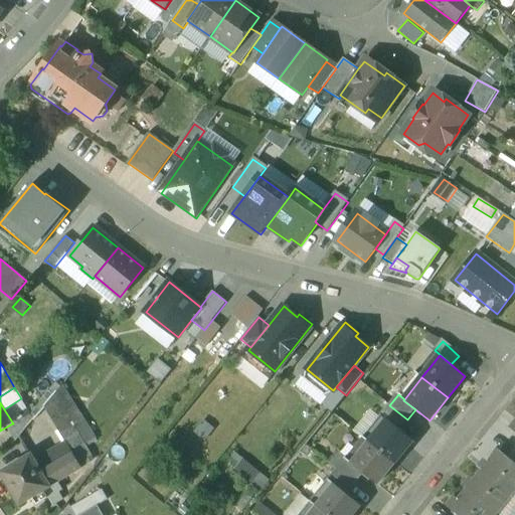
[(32,405),(26,409),(29,413),(31,417),(38,415),(32,405)]
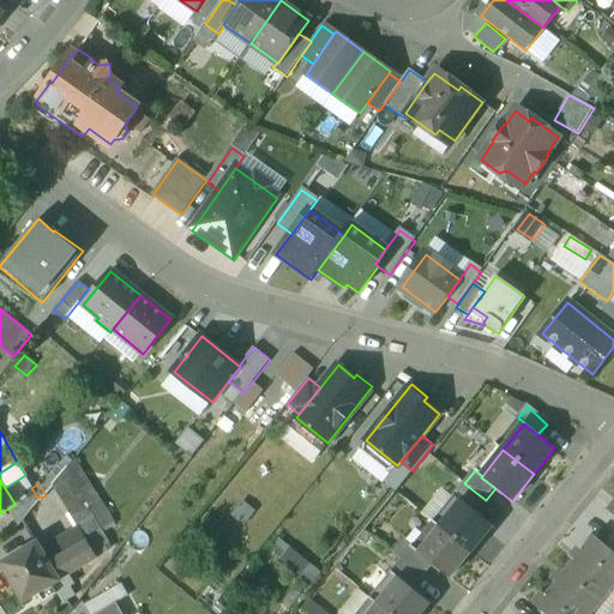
[(486,500),(464,483),(453,497),(461,503),(462,501),(475,513),(486,500)]
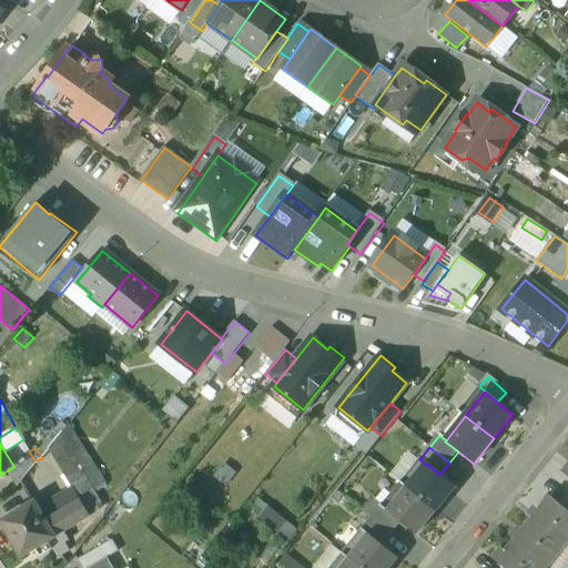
[(14,467),(13,467),(21,480),(29,470),(36,463),(34,460),(32,456),(14,467)]
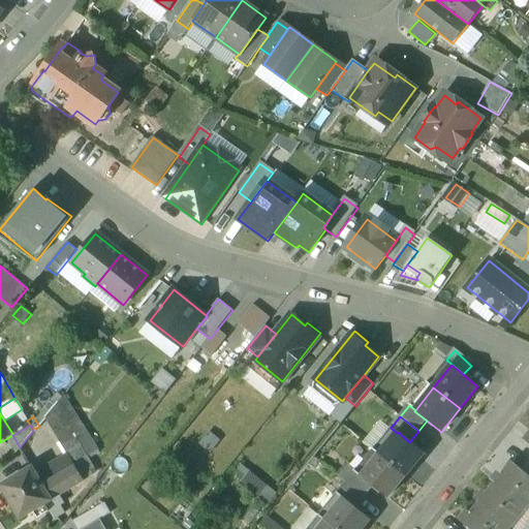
[(39,427),(32,429),(33,431),(43,447),(55,441),(45,425),(39,427)]
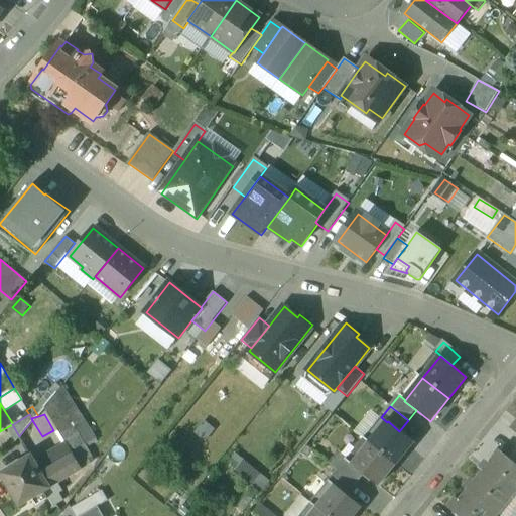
[(387,422),(370,443),(396,465),(413,442),(399,431),(388,421),(387,422)]
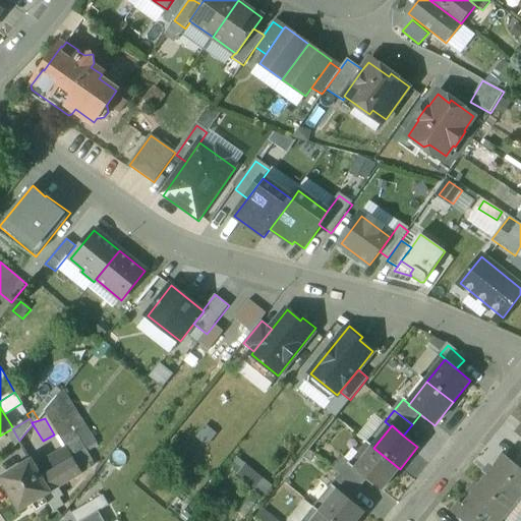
[(34,444),(26,431),(19,441),(24,449),(34,444)]
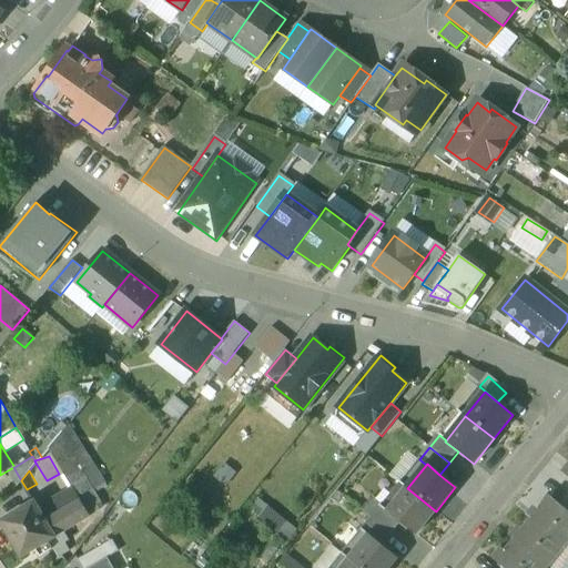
[(82,472),(68,480),(78,497),(92,488),(82,472)]
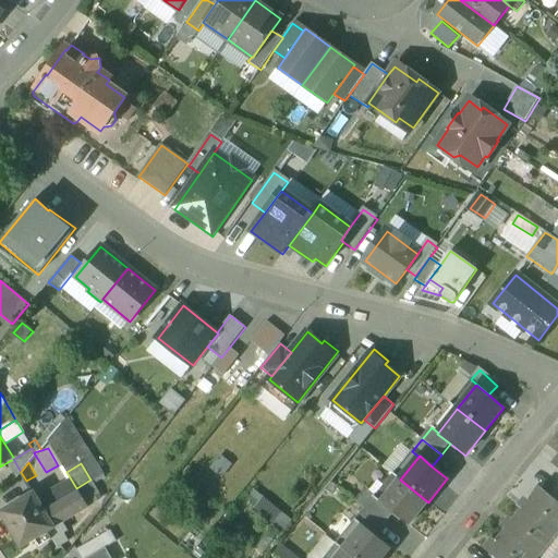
[(393,487),(375,510),(403,533),(422,510),(408,497),(395,487),(393,487)]
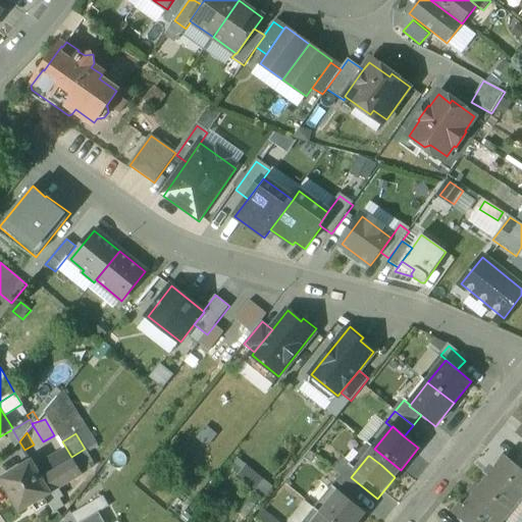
[(521,469),(515,464),(506,457),(493,473),(490,470),(486,474),(490,477),(518,500),(521,494),(521,469)]
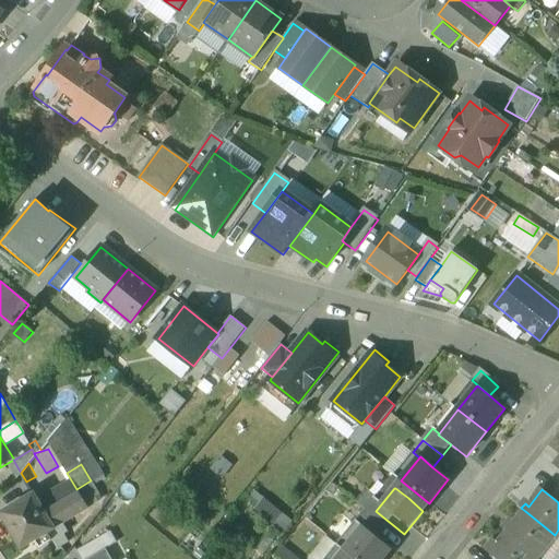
[(80,492),(45,513),(54,527),(88,508),(80,492)]
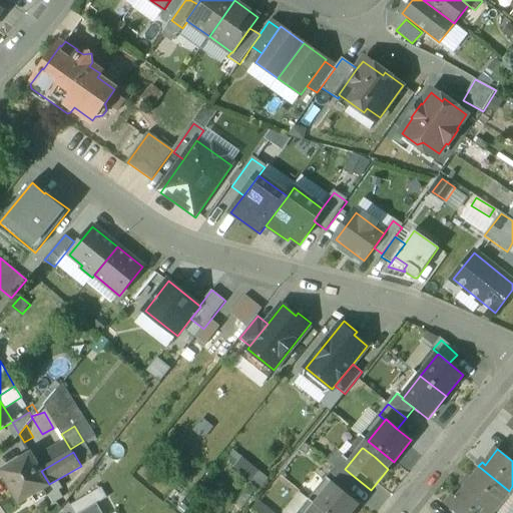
[(41,471),(31,454),(1,471),(19,501),(32,494),(36,501),(47,495),(43,488),(49,484),(41,471)]
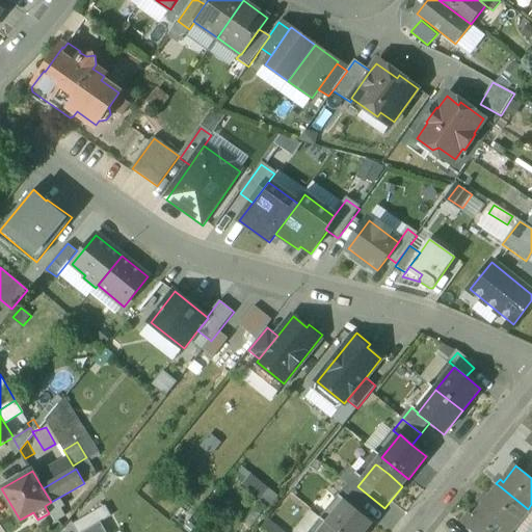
[(368,500),(348,484),(338,497),(357,512),(368,500)]
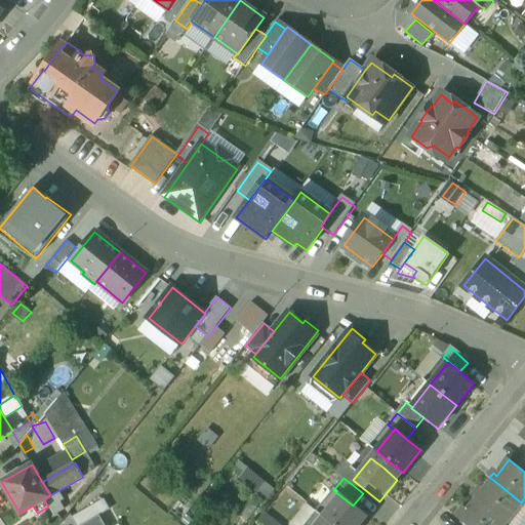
[(521,502),(493,480),(481,495),(478,492),(474,497),(477,499),(506,522),(521,502)]
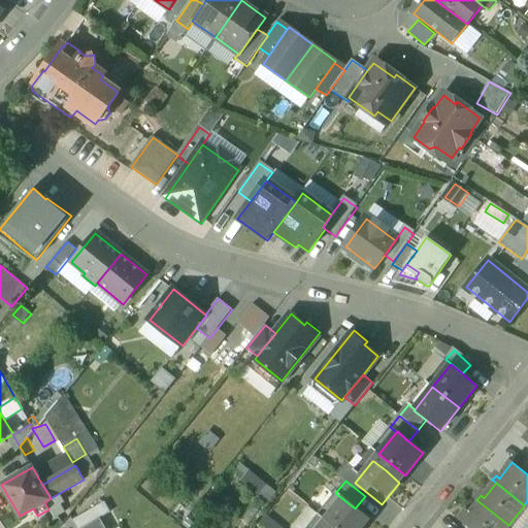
[(335,493),(318,515),(334,527),(361,527),(369,520),(355,508),(335,493)]
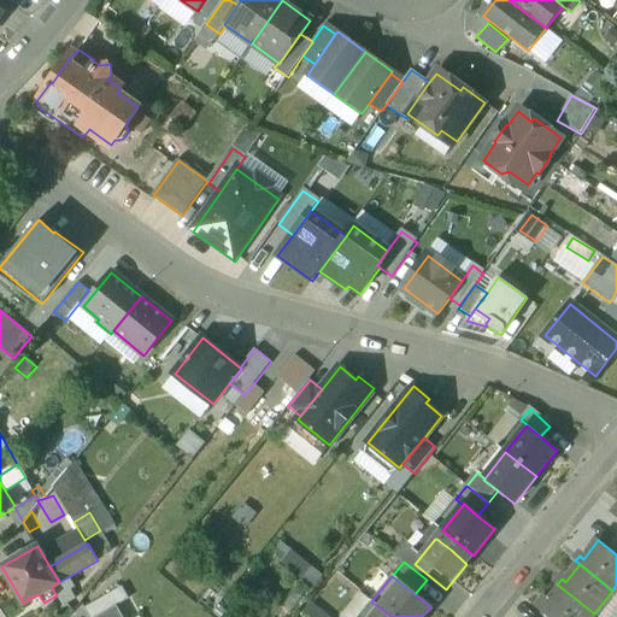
[(122,587),(109,594),(116,606),(117,606),(129,599),(122,587)]
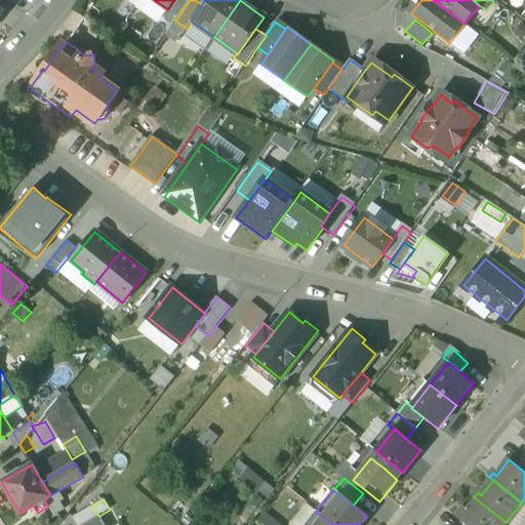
[(502,524),(506,522),(477,499),(465,515),(461,513),(457,518),(466,524),(502,524)]
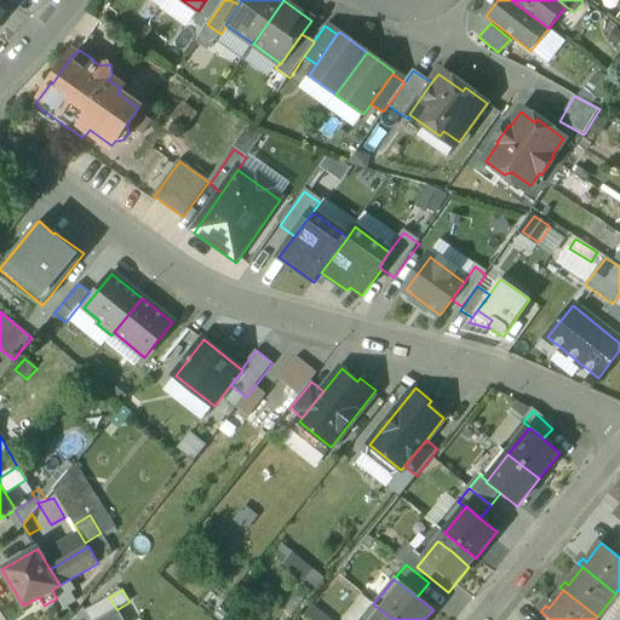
[(619,619),(619,596),(604,619),(619,619)]
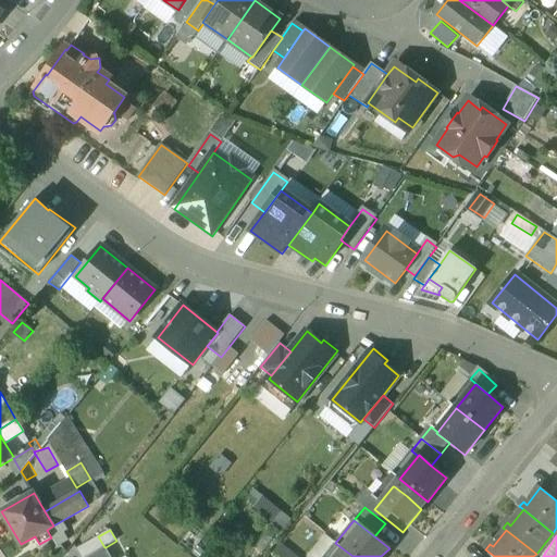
[(98,536),(76,549),(81,556),(87,556),(104,547),(98,536)]
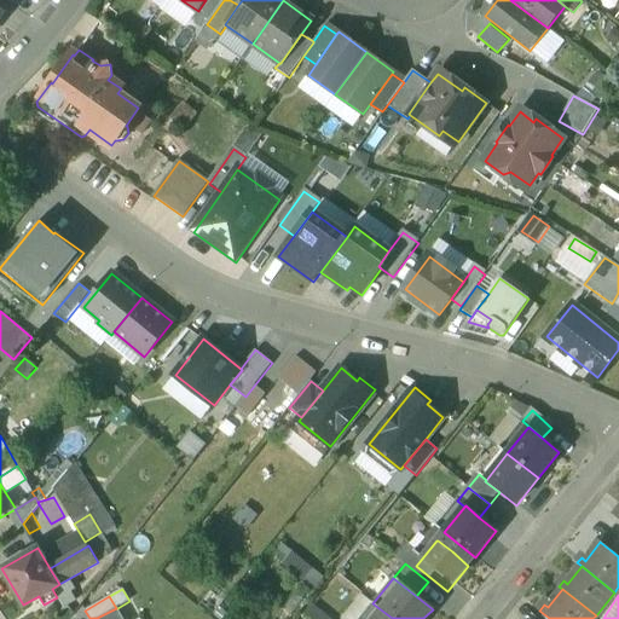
[(359,618),(392,618),(372,603),(359,618)]
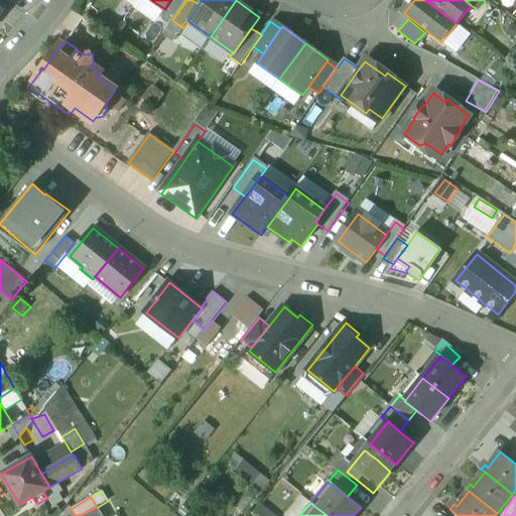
[(103,515),(98,507),(97,507),(81,515),(103,515)]
